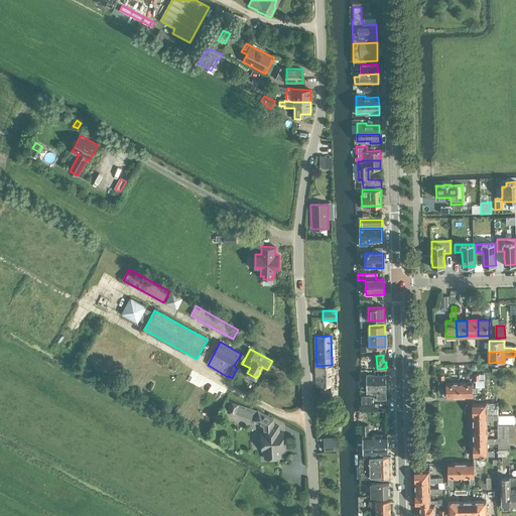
[(333,395),(332,365),(316,366),(317,387),(320,387),(321,398),(330,398),(330,395),(333,395)]
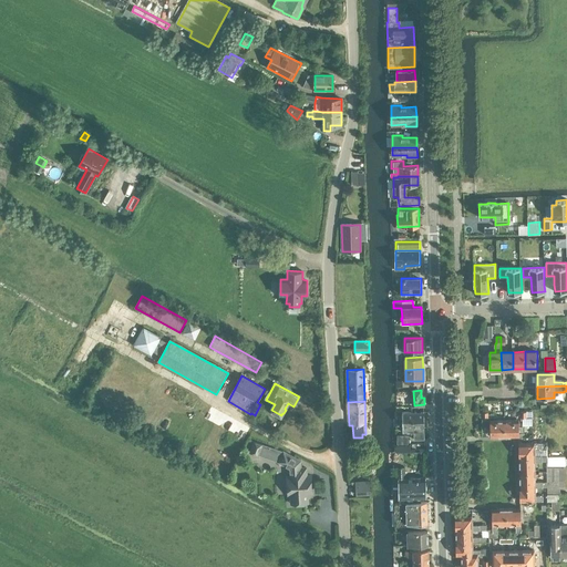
[(403,432),(414,432),(413,412),(402,412),(403,432)]
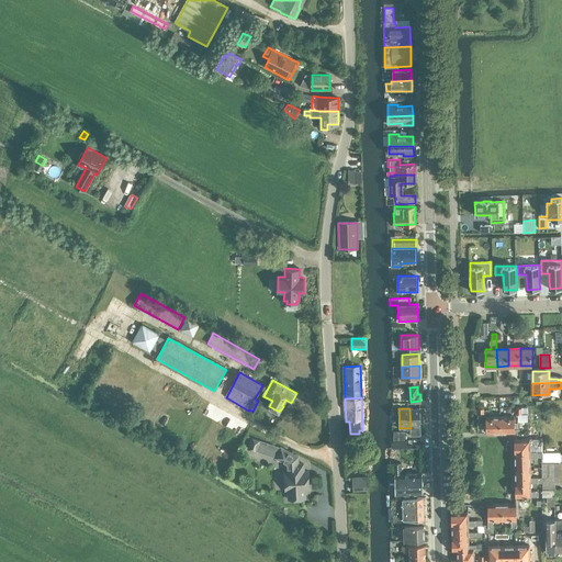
[(411,436),(422,436),(420,408),(409,408),(411,428),(411,436)]
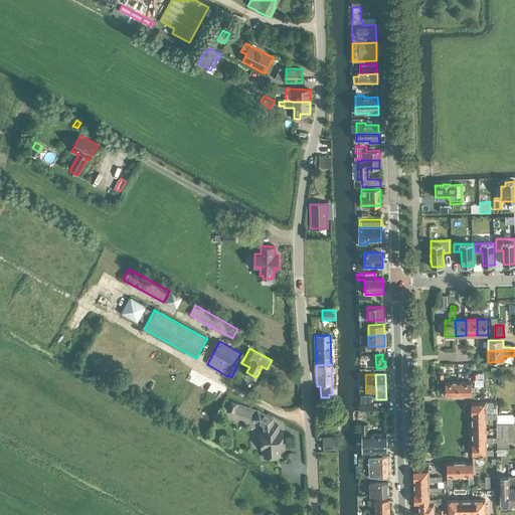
[(446,396),(459,396),(459,381),(446,381),(446,396)]
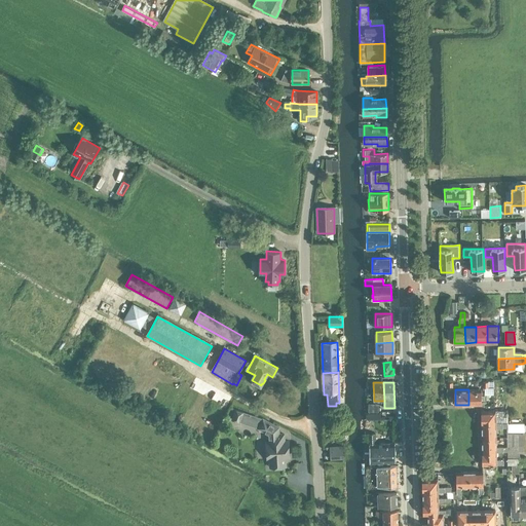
[(468,405),(482,405),(482,389),(468,389),(468,405)]
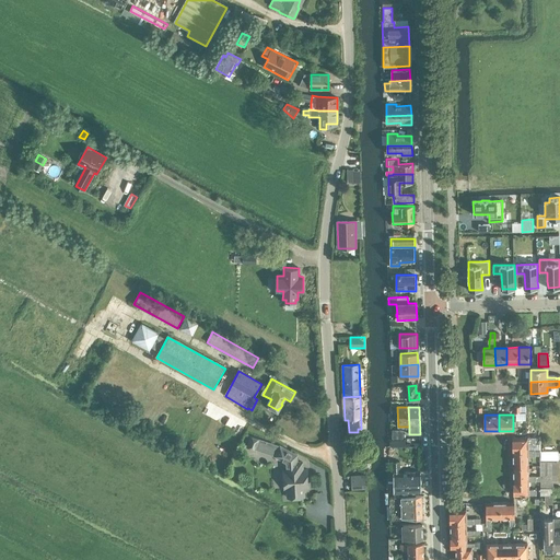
[(404,439),(404,429),(393,429),(393,438),(404,439)]
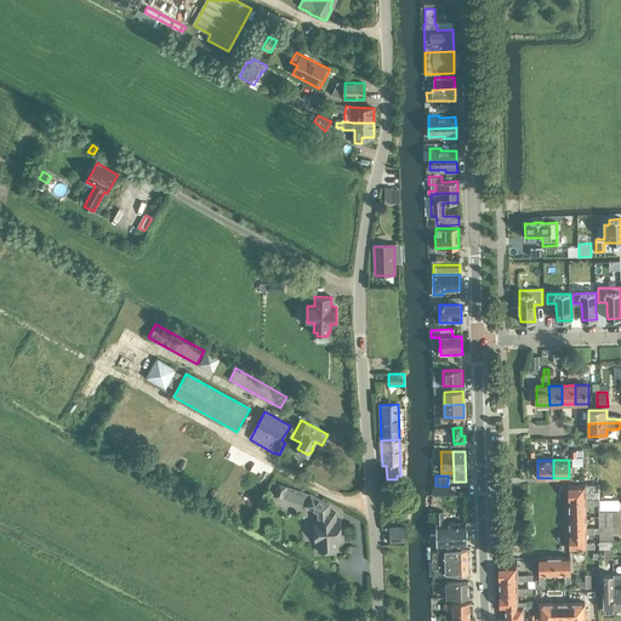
[(311,496),(278,485),(274,497),(305,507),(303,508),(317,516),(318,522),(314,522),(315,545),(319,545),(319,554),(340,553),(340,543),(343,543),(346,537),(346,528),(342,520),(339,522),(337,512),(331,512),(330,506),(312,495),(311,496)]
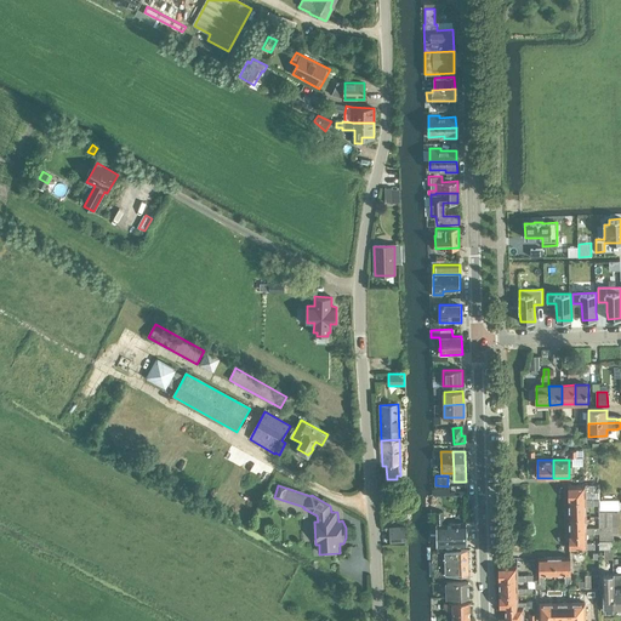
[(594,500),(593,490),(593,485),(569,485),(569,500),(586,500),(594,500)]
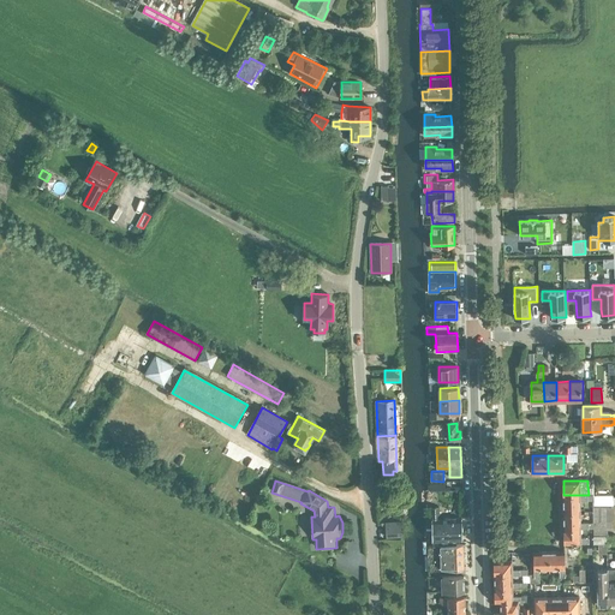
[(580,495),(563,495),(563,512),(580,512),(580,501),(589,501),(589,495),(580,495)]
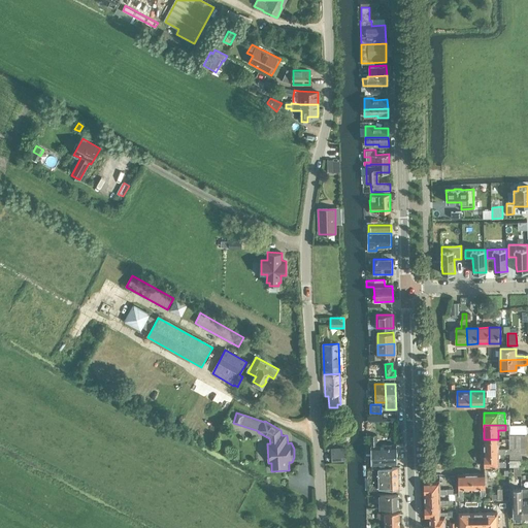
[(510,430),(510,434),(526,434),(526,425),(510,426),(510,430)]
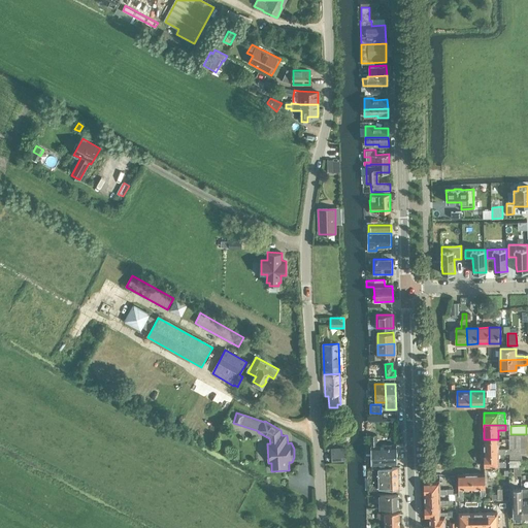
[(377,435),(370,435),(371,464),(371,469),(392,468),(392,463),(397,463),(397,444),(377,444),(377,435)]
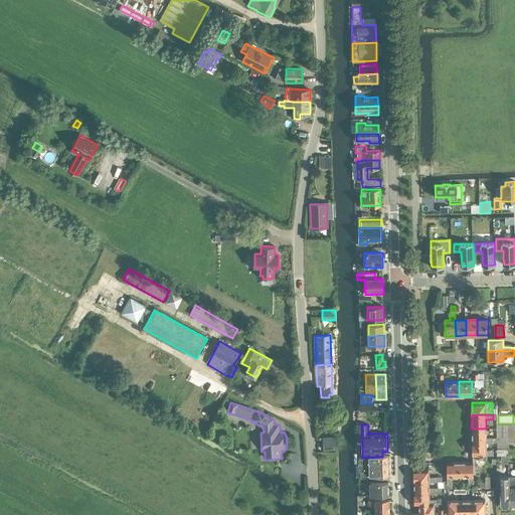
[(497,455),(508,455),(508,449),(509,449),(509,444),(511,444),(511,424),(497,424),(497,438),(497,442),(497,455)]
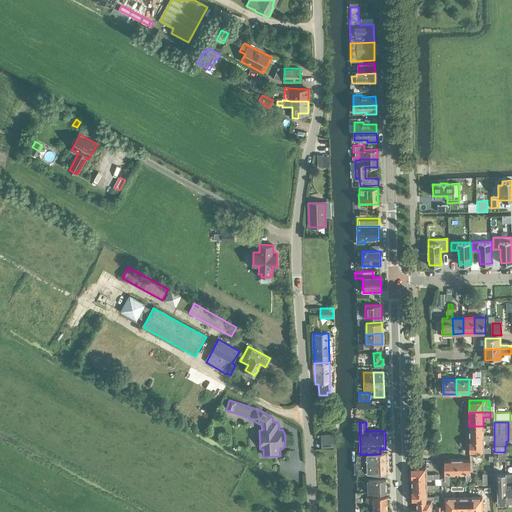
[(484,435),(483,426),(469,426),(470,439),(484,439),(490,439),(490,435),(484,435)]
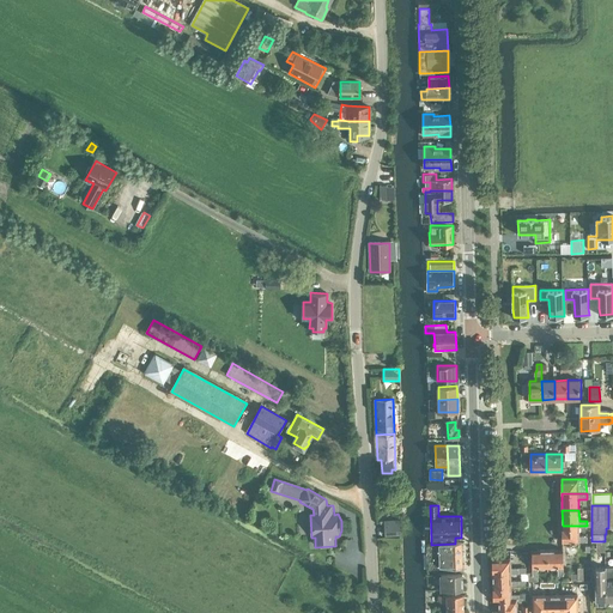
[(580,536),(580,526),(563,526),(563,541),(587,541),(587,536),(580,536)]
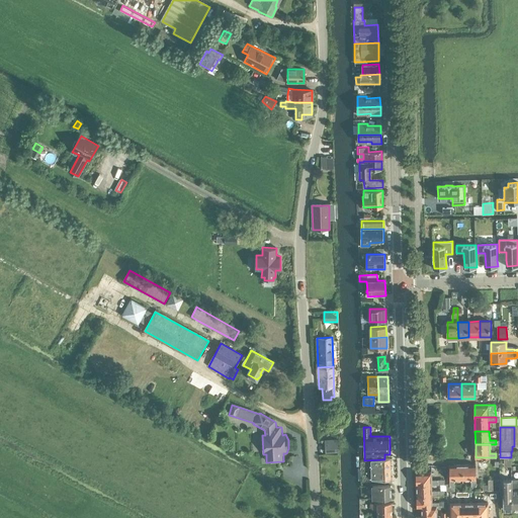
[(361,460),(362,478),(362,481),(372,481),(391,480),(391,459),(384,459),(364,460),(361,460)]
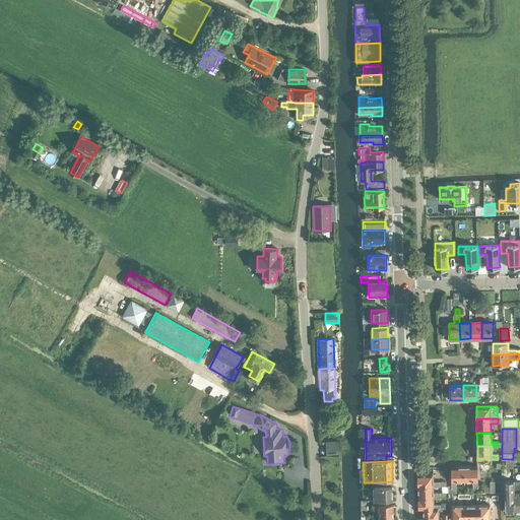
[(452,485),(449,485),(449,493),(456,493),(456,481),(465,481),(465,466),(451,467),(451,469),(452,481),(452,485)]
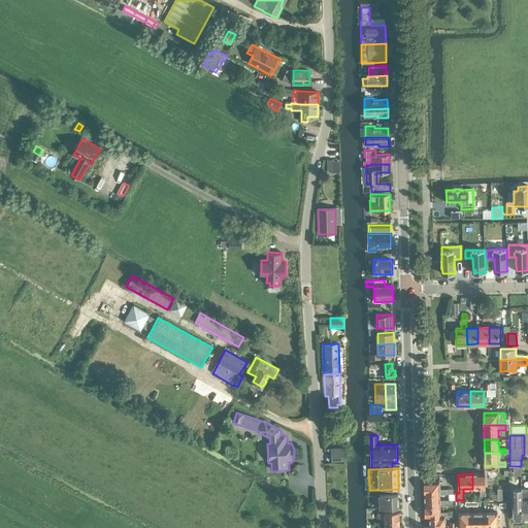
[(485,473),(472,473),(472,489),(481,489),(482,495),(482,496),(486,495),(486,489),(486,473),(485,473)]
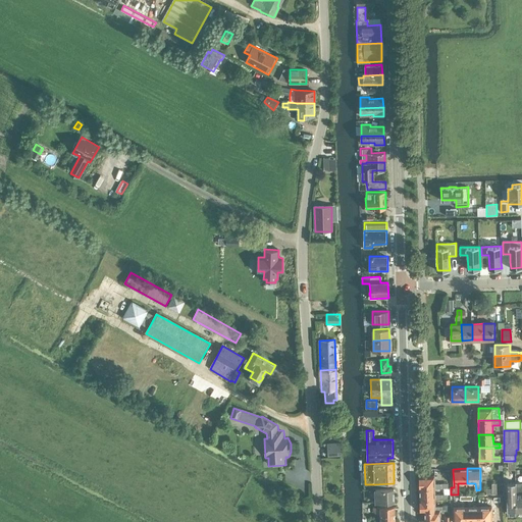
[(435,483),(434,476),(419,476),(420,487),(435,487),(435,488),(441,488),(441,483),(435,483)]
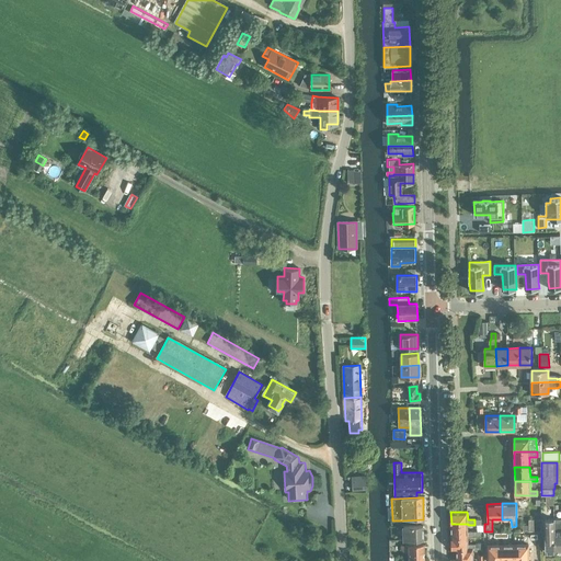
[(546,552),(556,552),(554,523),(554,519),(545,519),(546,552)]
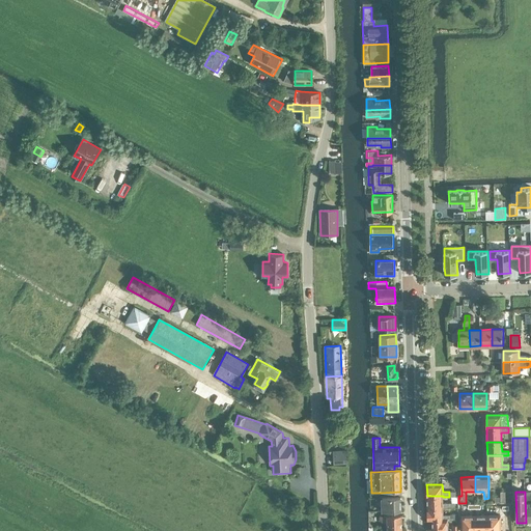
[(443,503),(443,497),(443,496),(427,496),(427,508),(443,508),(450,507),(449,503),(443,503)]
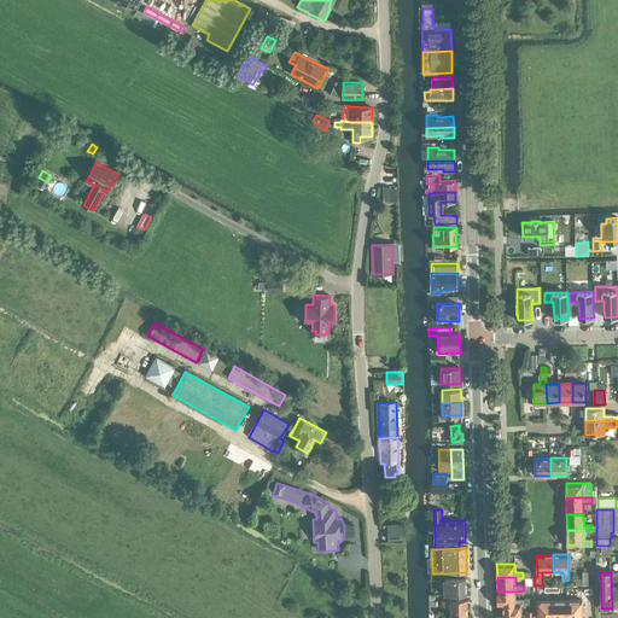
[(444,595),(467,594),(466,578),(444,579),(444,595)]
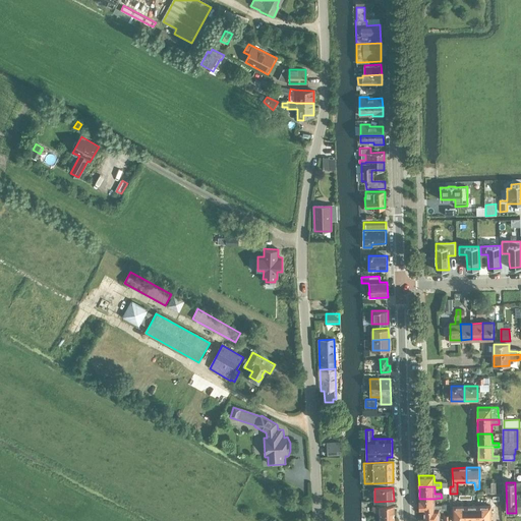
[(435,506),(435,499),(419,499),(419,510),(424,510),(440,510),(442,510),(442,506),(435,506)]
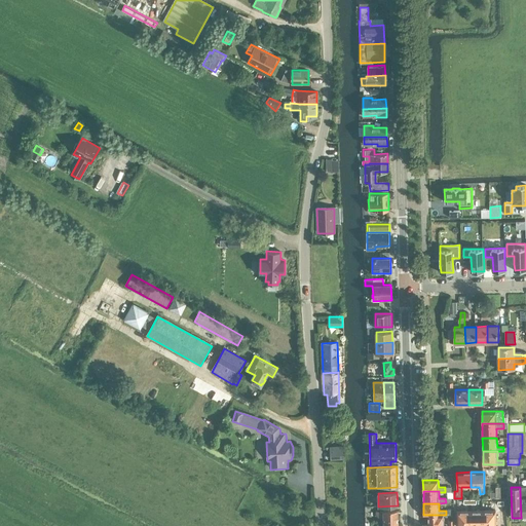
[(399,523),(398,511),(376,511),(377,517),(384,516),(384,524),(399,523)]
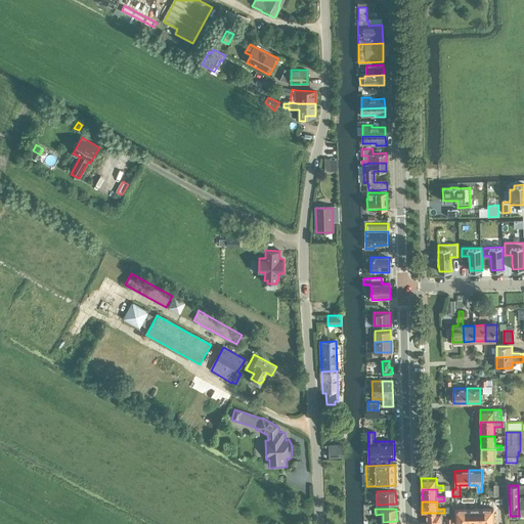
[(455,509),(455,523),(469,523),(469,509),(460,509),(455,509)]
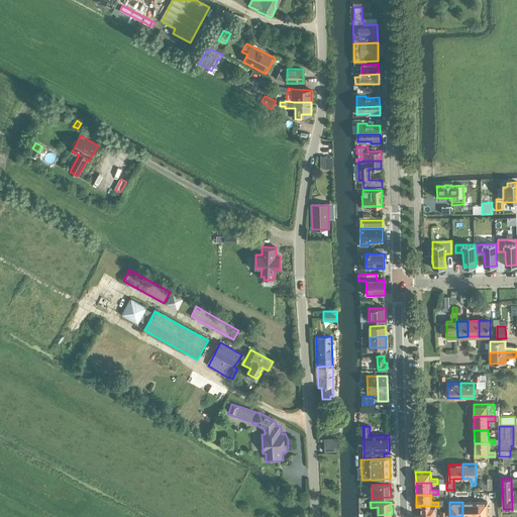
[(467,502),(462,502),(462,516),(474,516),(475,516),(474,516),(475,502),(467,502)]
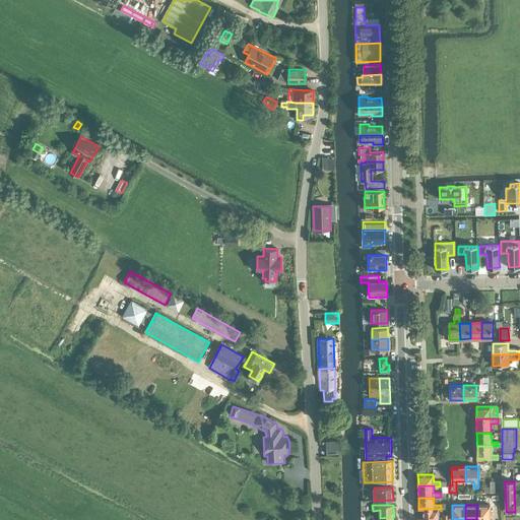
[(490,519),(491,505),(477,505),(476,519),(490,519)]
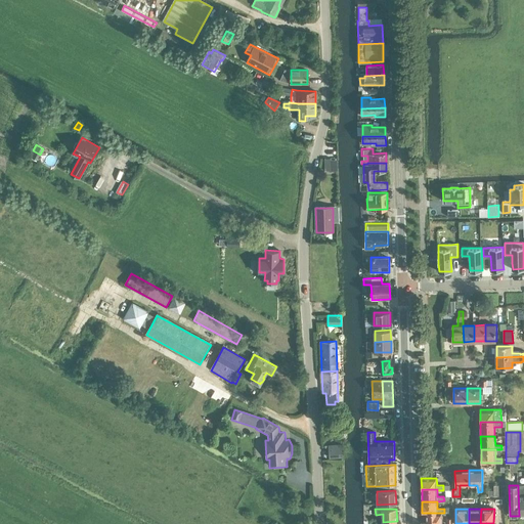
[(427,523),(442,523),(442,513),(427,513),(427,523)]
